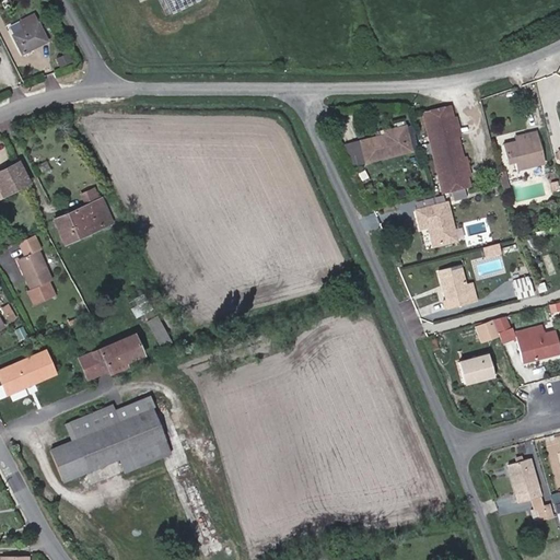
[(206,0),(159,0),(165,16),(206,0)]
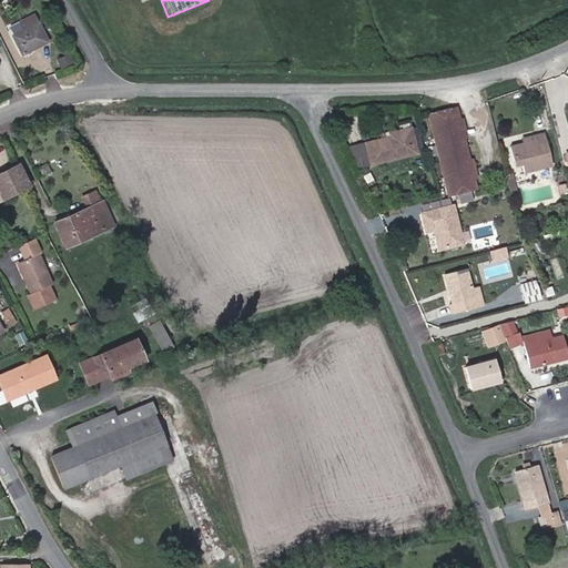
[(27,29),(14,34),(23,53),(49,40),(34,13),(22,20),(27,29)]
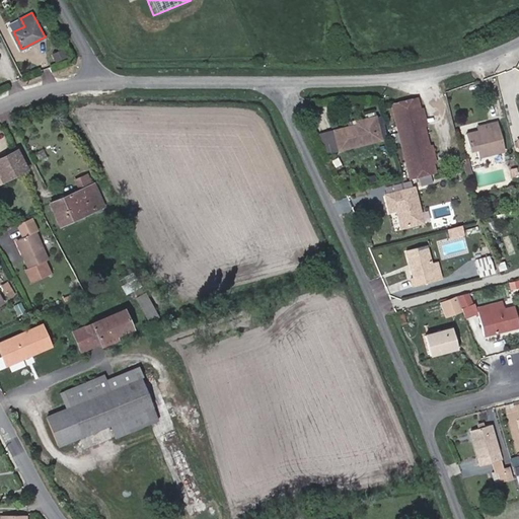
[(404,143),(429,137),(427,129),(424,114),(422,102),(395,107),(404,143)]
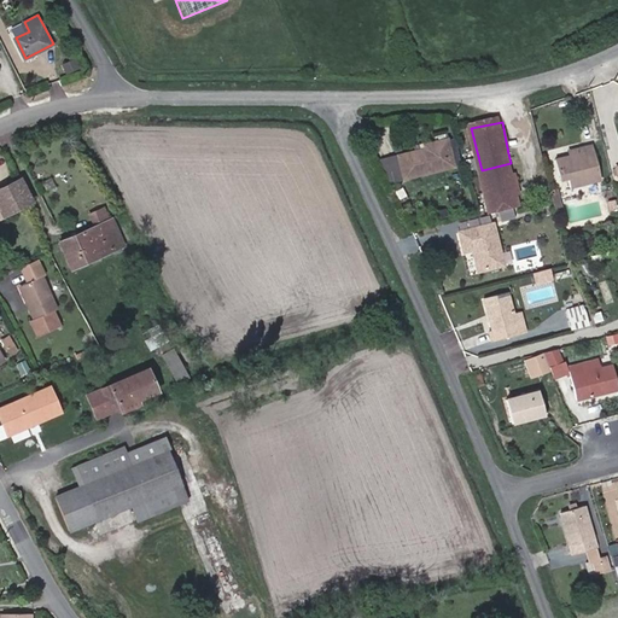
[(505,135),(508,153),(517,152),(513,134),(505,135)]
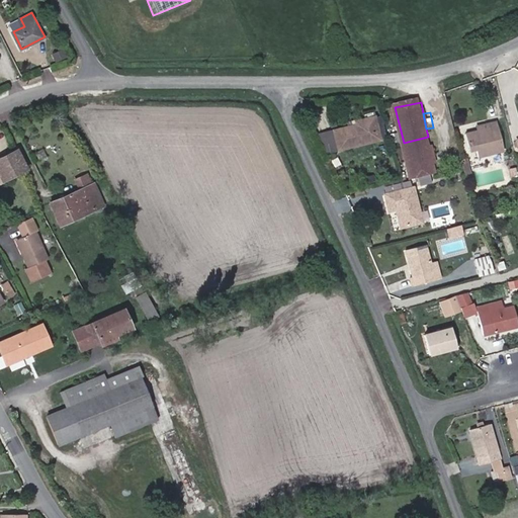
[(360,131),(339,135),(343,154),(382,145),(377,121),(359,125),(360,131)]
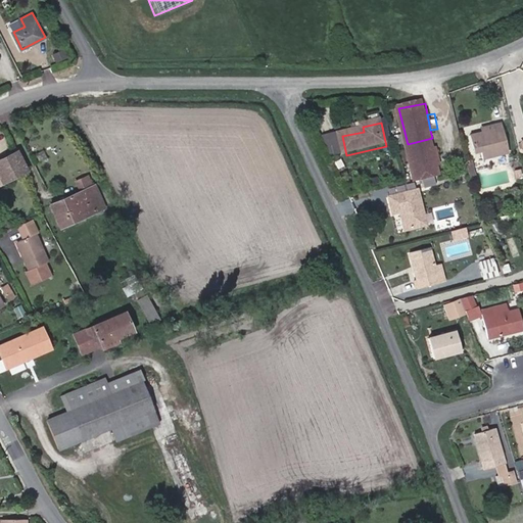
[(495,129),(496,134),(484,137),(474,139),(478,156),(488,154),(490,161),(512,156),(506,128),(495,129)]
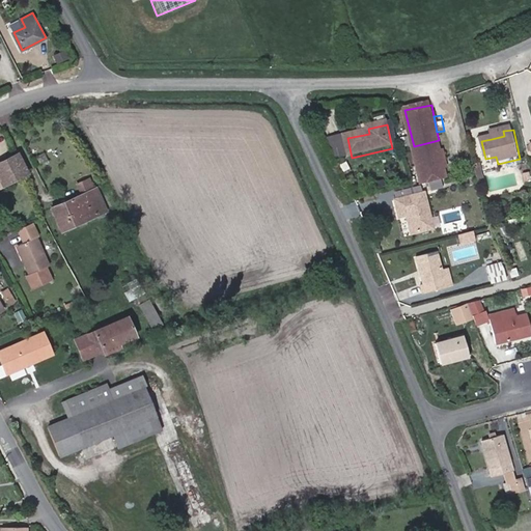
[(423,188),(448,182),(445,168),(442,152),(439,140),(414,146),(423,188)]
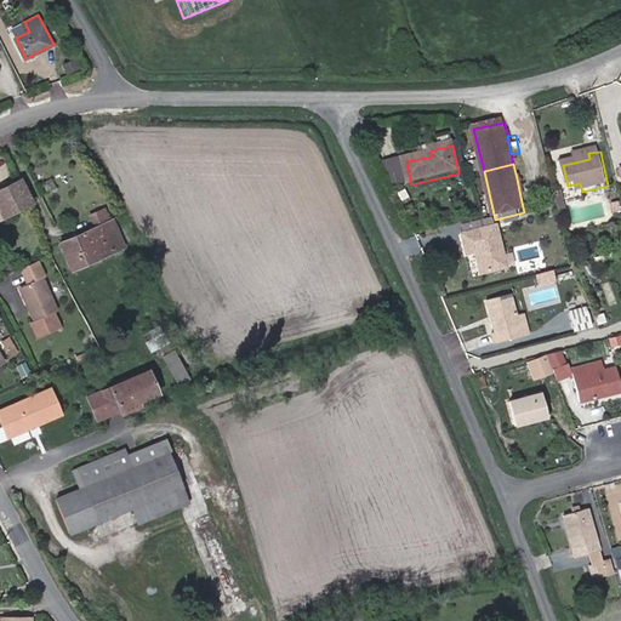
[(517,178),(520,197),(529,194),(525,176),(517,178)]
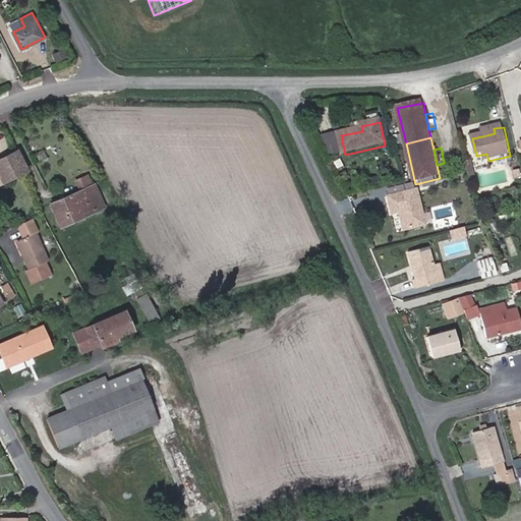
[(0,183),(27,170),(17,150),(0,158),(0,183)]
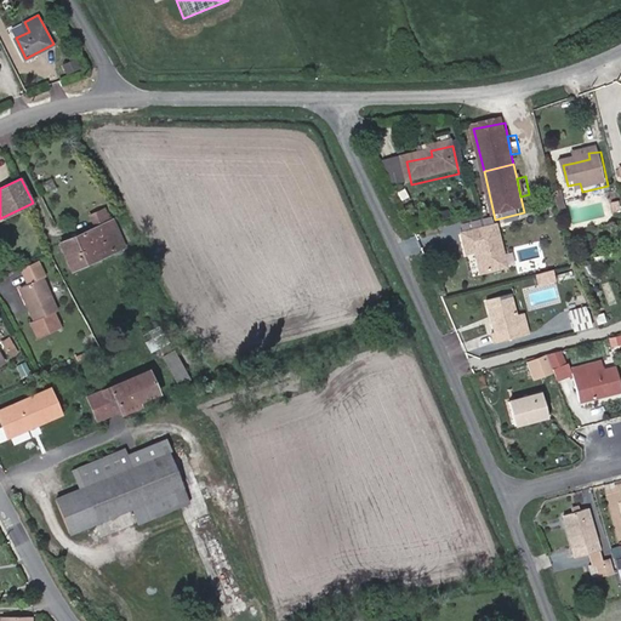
[(582,192),(580,183),(568,186),(569,194),(582,192)]
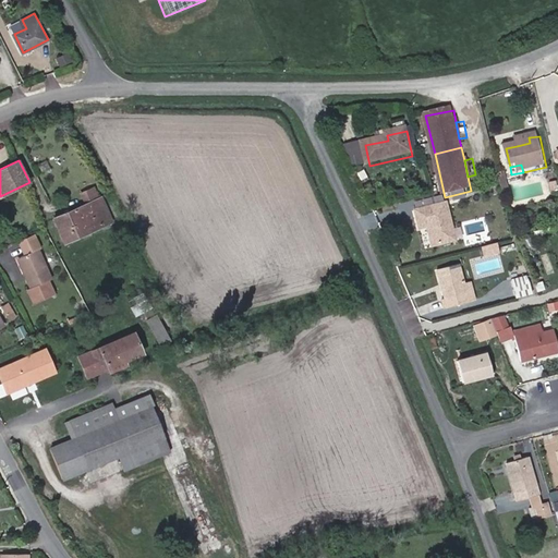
[(112,221),(102,197),(55,217),(64,242),(112,221)]
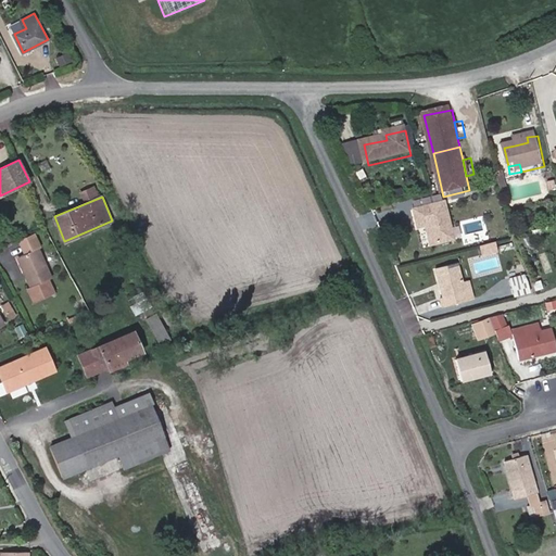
[(449,207),(416,214),(420,232),(426,231),(430,249),(455,243),(449,207)]
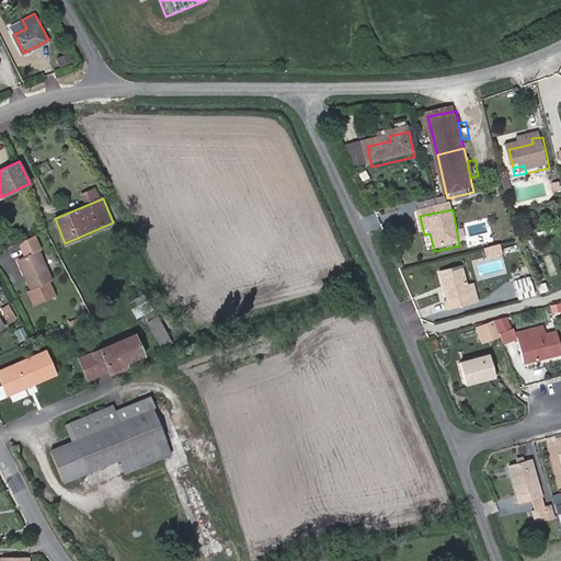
[(41,250),(34,236),(21,241),(27,255),(39,250),(41,250)]
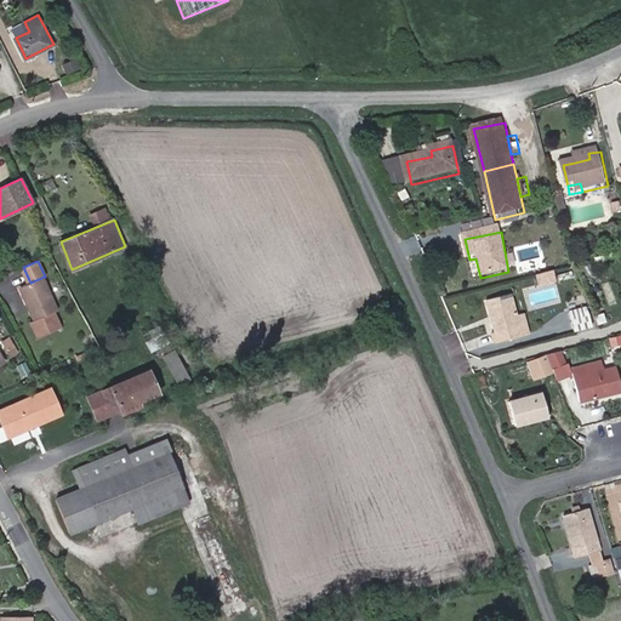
[(556,271),(537,273),(539,284),(557,280),(556,271)]
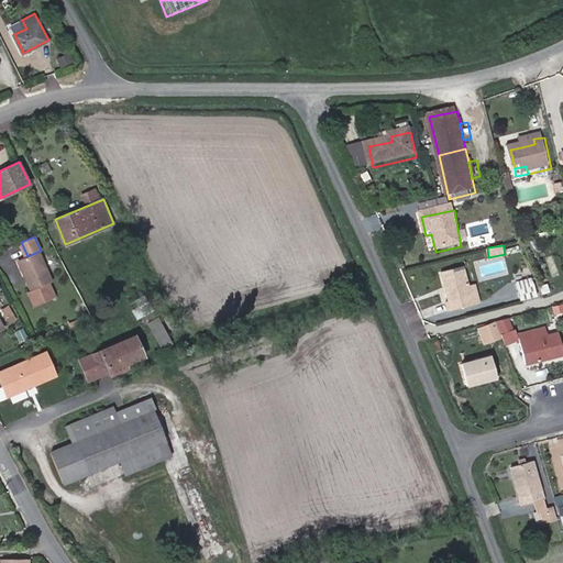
[(33,305),(54,295),(47,283),(53,280),(40,251),(28,256),(22,258),(29,273),(23,275),(30,288),(26,290),(33,305)]
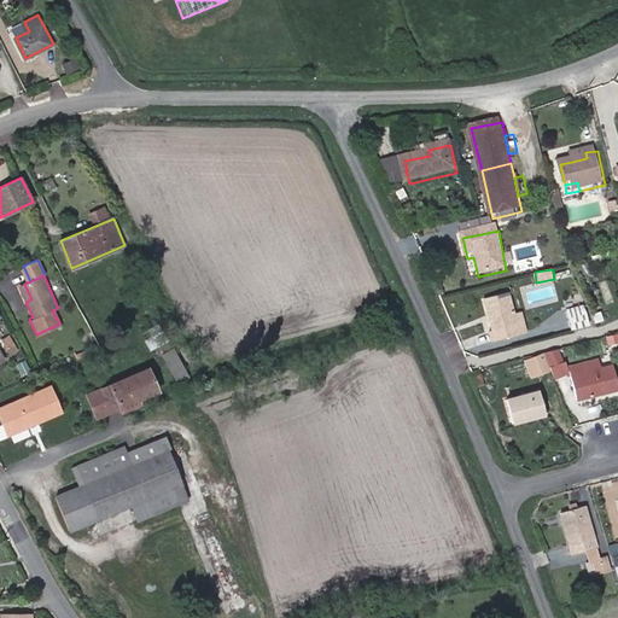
[(18,286),(25,302),(31,299),(24,284),(18,286)]
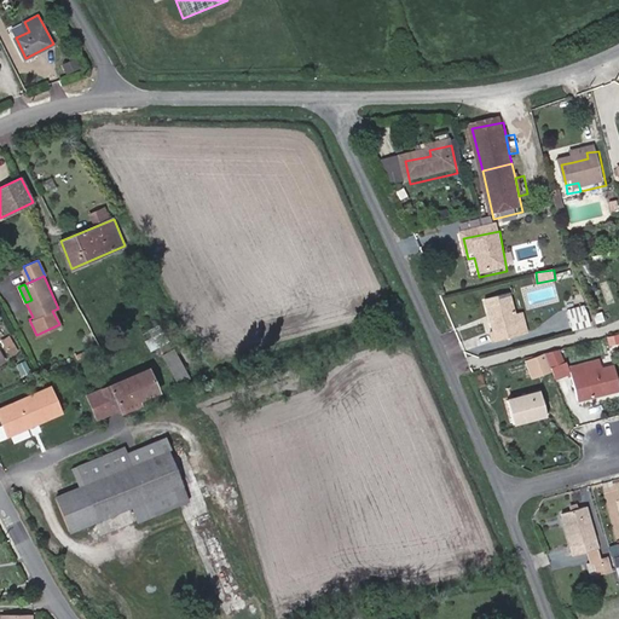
[(499,352),(525,342),(516,322),(510,302),(487,310),(498,341),(496,341),(499,352)]
